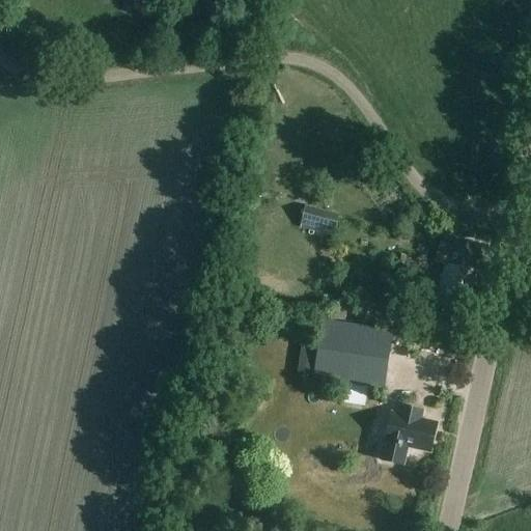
[(305,207),(300,229),(333,238),(338,216),(305,207)]
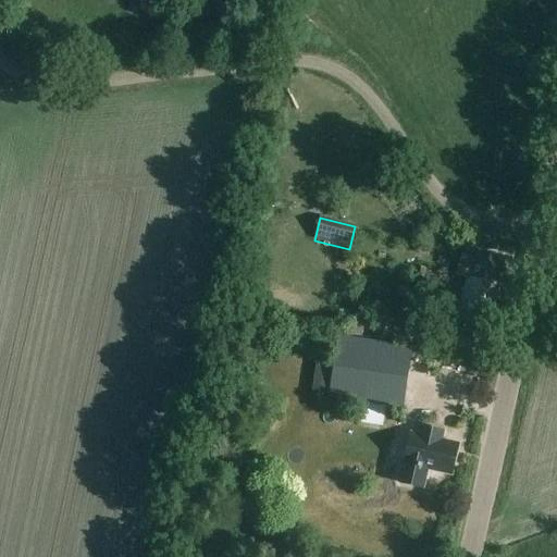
[(280,237),(279,247),(300,249),(300,238),(280,237)]
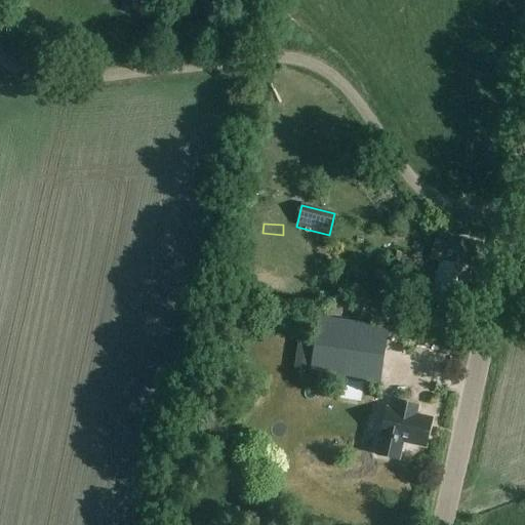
[(467,311),(473,283),(466,281),(469,268),(475,269),(480,248),(450,242),(450,244),(434,240),(430,260),(433,261),(437,263),(428,301),(467,311)]
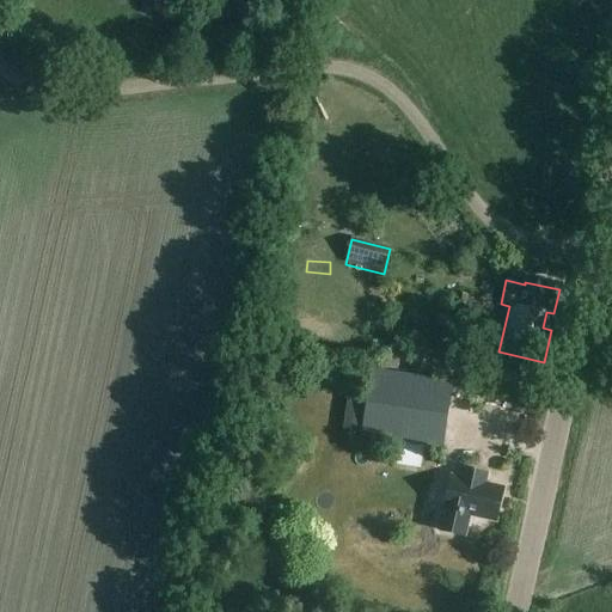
[(295,338),(275,334),(273,344),(293,348),(295,338)]
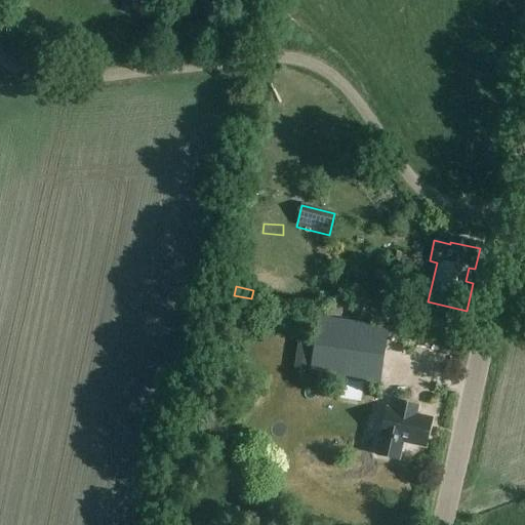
[(393,304),(395,294),(385,292),(382,291),(380,300),(393,304)]
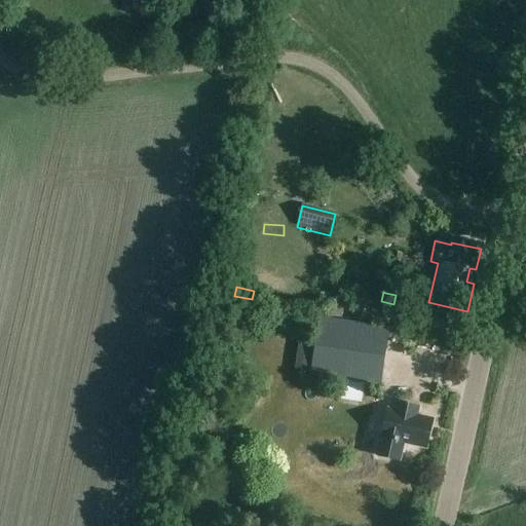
[(351,321),(365,323),(367,307),(353,305),(351,321)]
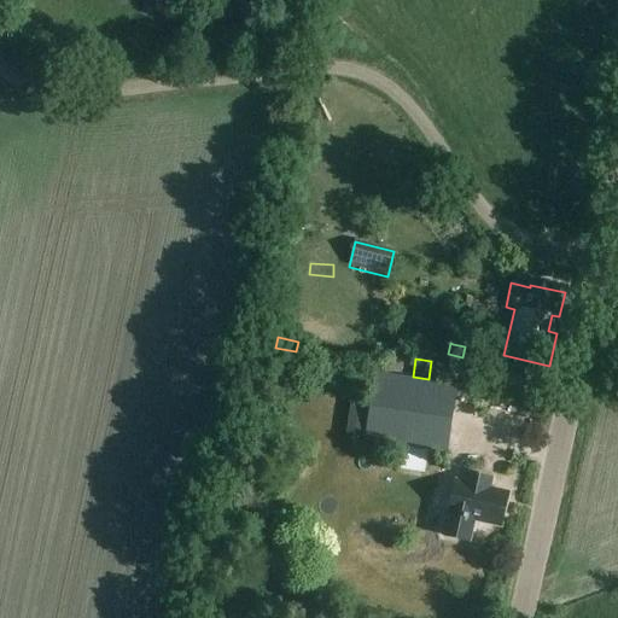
[(431,372),(430,382),(456,386),(458,375),(431,372)]
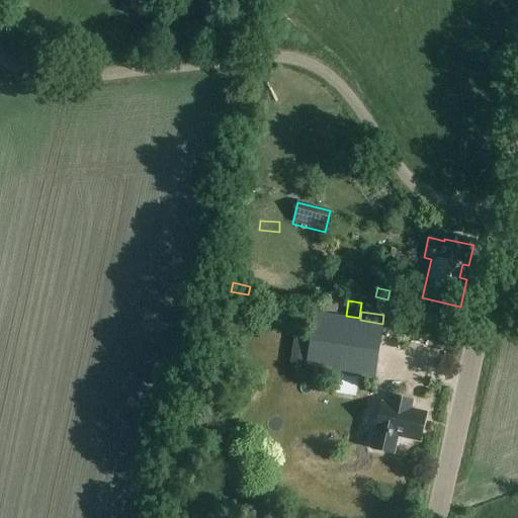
[(360,320),(357,320),(316,313),(307,371),(373,381),(382,324),(360,320)]
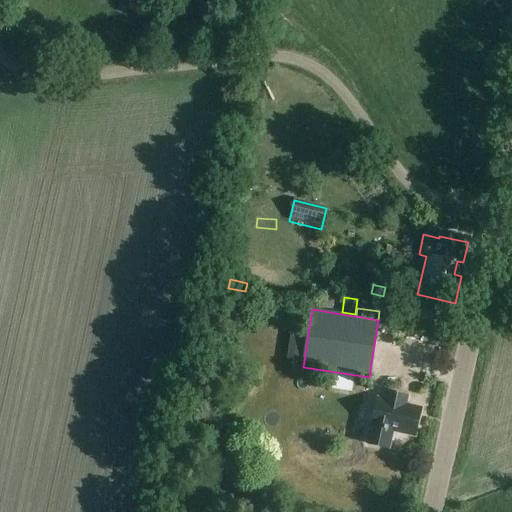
[(379,398),(369,445),(388,450),(391,435),(392,431),(415,437),(420,418),(414,416),(415,411),(417,407),(407,404),(408,399),(387,394),(385,399),(379,398)]
